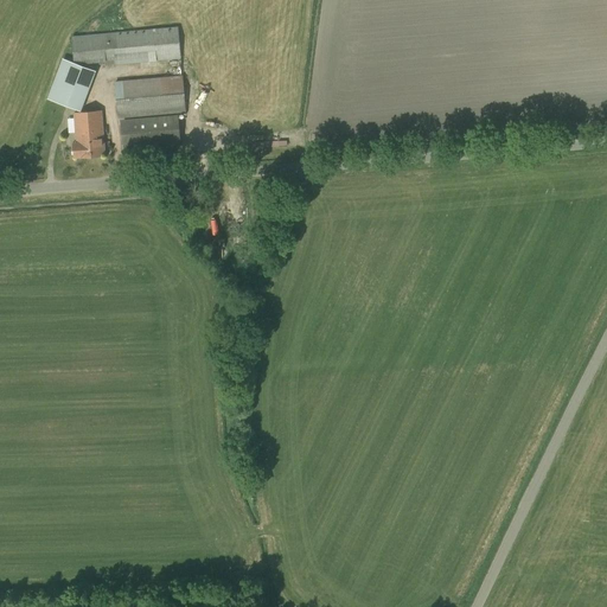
[(181,58),(178,26),(71,36),(74,65),(104,62),(106,65),(181,58)]
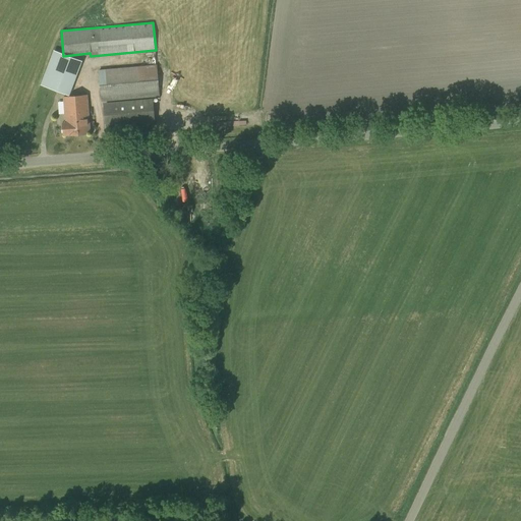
[(160,97),(157,65),(98,70),(101,102),(160,97)]
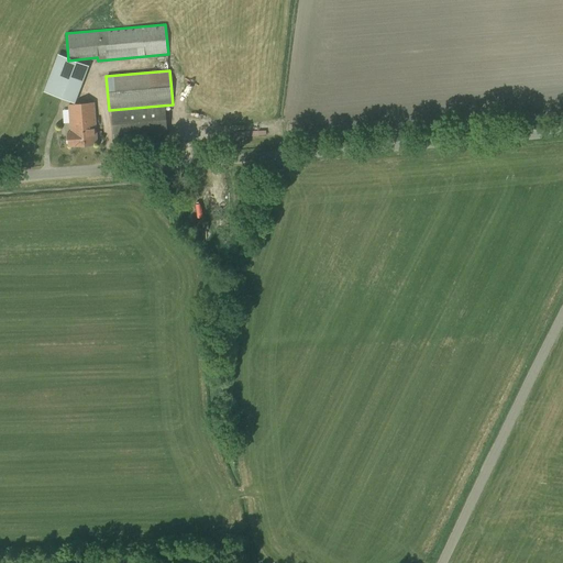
[(95,103),(68,106),(70,132),(68,132),(68,146),(75,146),(97,144),(95,103)]
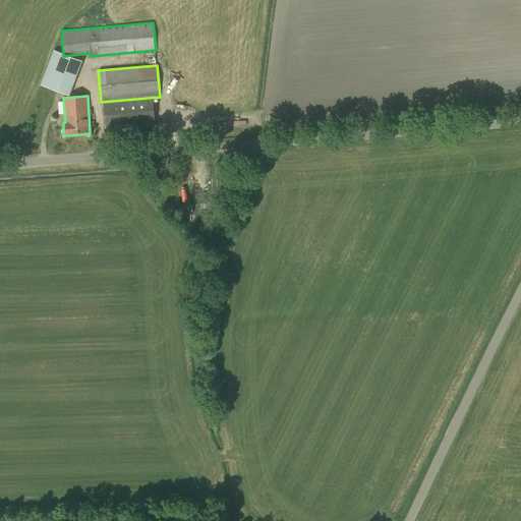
[(153,99),(103,103),(105,128),(156,123),(153,99)]
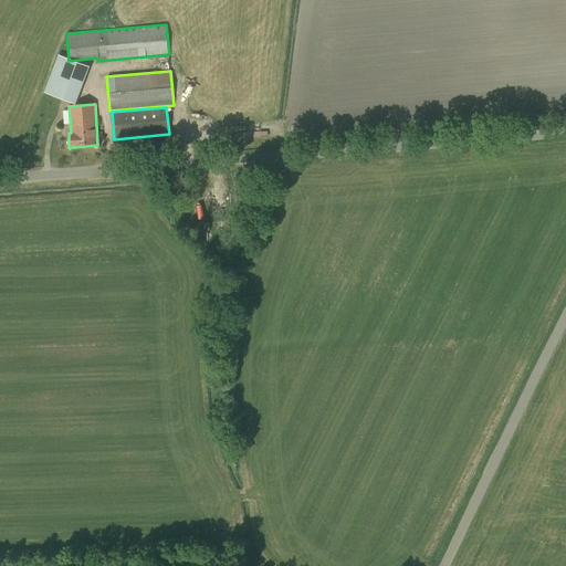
[(258,140),(258,129),(231,130),(232,140),(258,140)]
